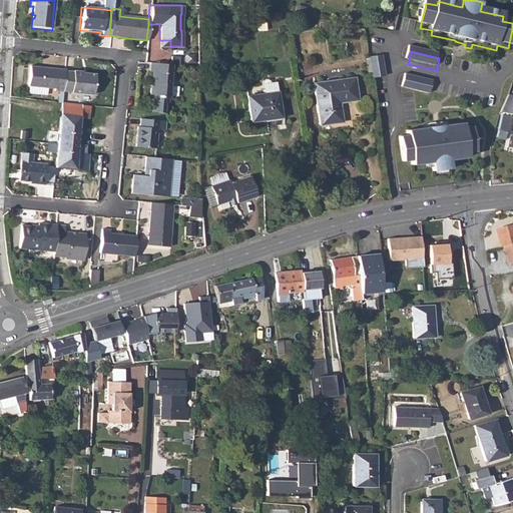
[(380,55),(367,56),(368,62),(368,71),(369,78),(382,76),(380,55)]
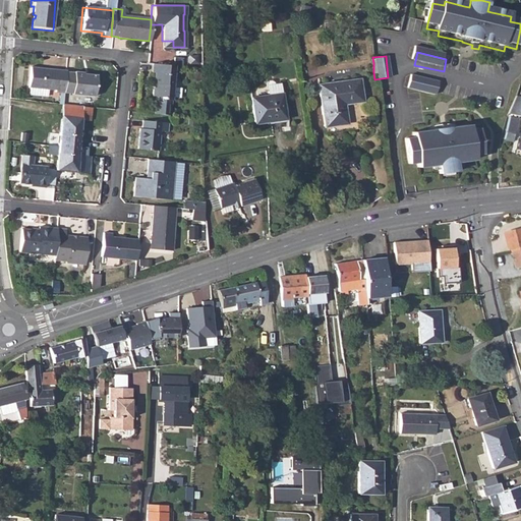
[(174,65),(151,63),(151,72),(154,72),(154,81),(152,81),(151,95),(154,96),(153,114),(168,115),(170,99),(172,99),(174,65)]
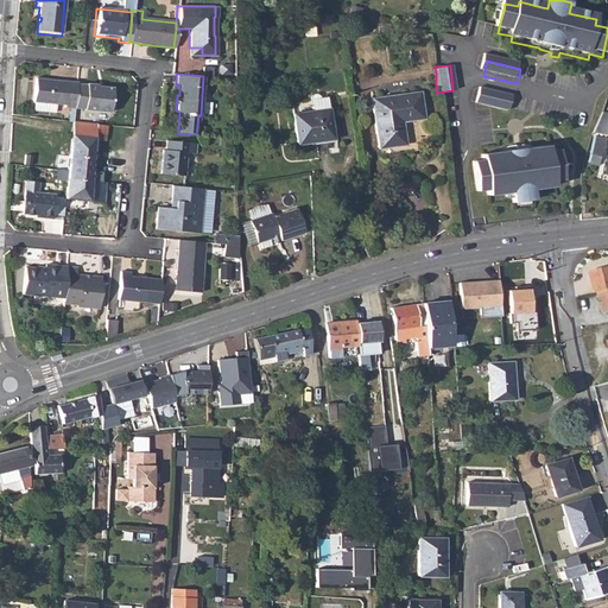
[(63,109),(74,109),(76,86),(76,84),(35,81),(32,105),(33,105),(33,112),(54,114),(54,106),(63,107),(63,109)]
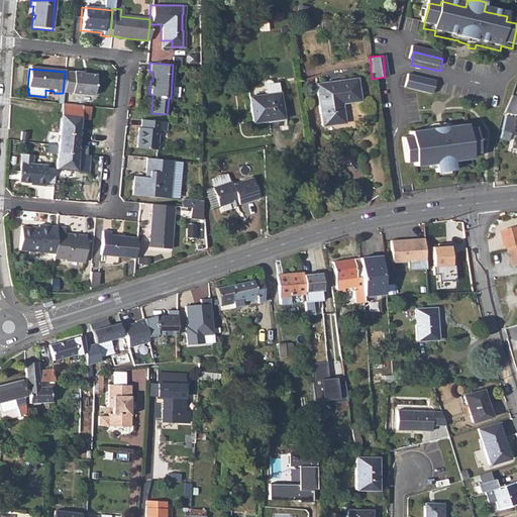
[(65,73),(63,93),(71,93),(72,94),(93,96),(95,75),(82,74),(82,73),(73,73),(65,73)]
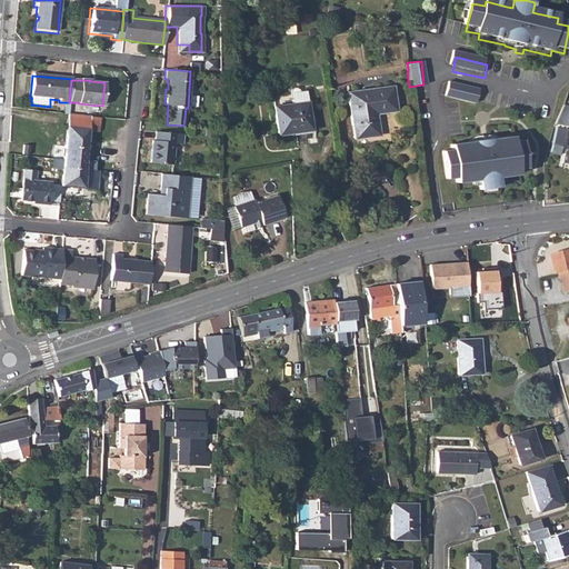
[(392,81),(349,87),(356,132),(379,129),(376,108),(396,106),(392,81)]
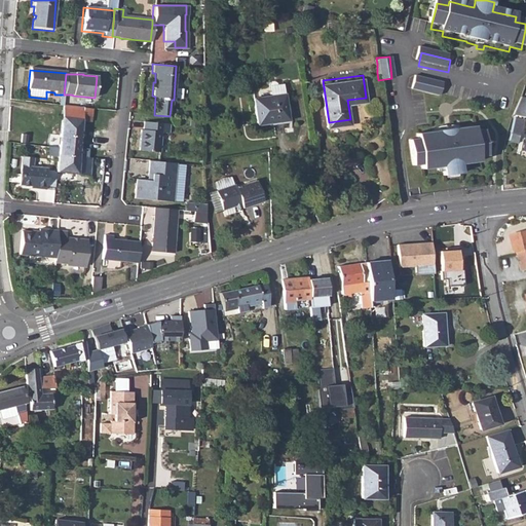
[(263,82),(264,91),(277,90),(276,81),(263,82)]
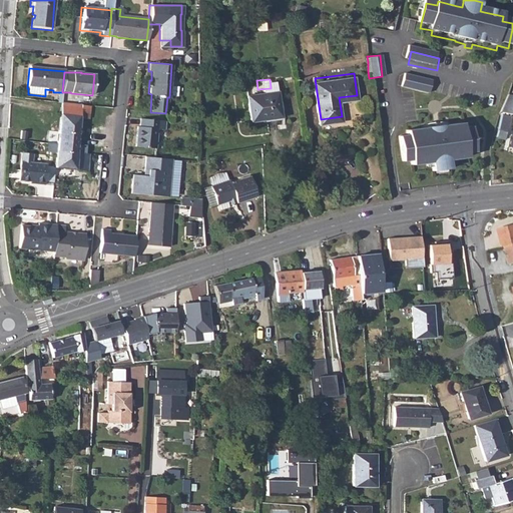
[(434,85),(408,79),(405,91),(431,97),(434,85)]
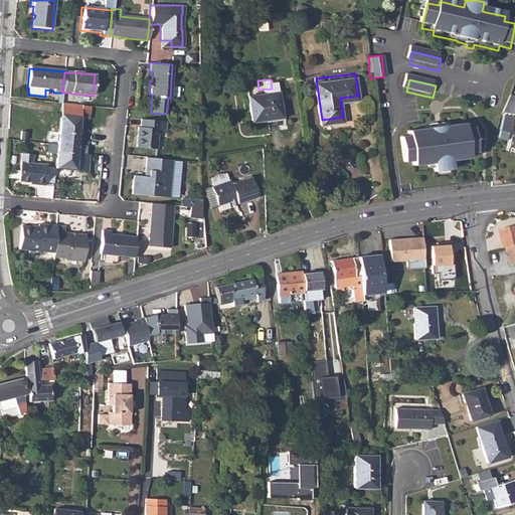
[(272,89),(259,90),(246,92),(250,122),(277,118),(272,89)]
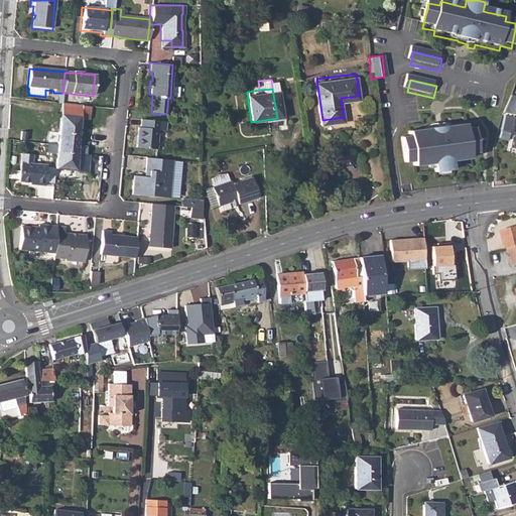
[(511,96),(505,113),(515,115),(515,96),(512,96),(511,96)]
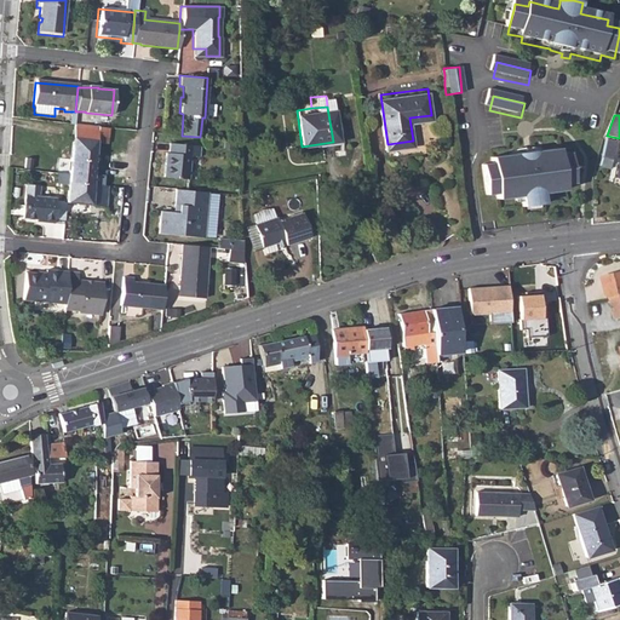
[(69,174),(69,183),(74,183),(90,185),(95,142),(105,143),(108,128),(74,125),(70,168),(69,174)]
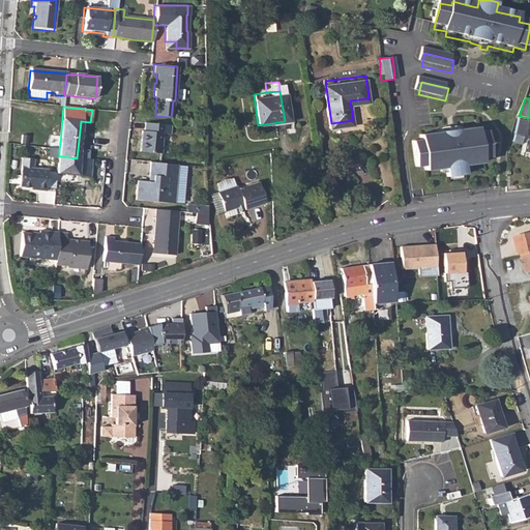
[(528,123),(520,121),(513,145),(523,146),(528,123)]
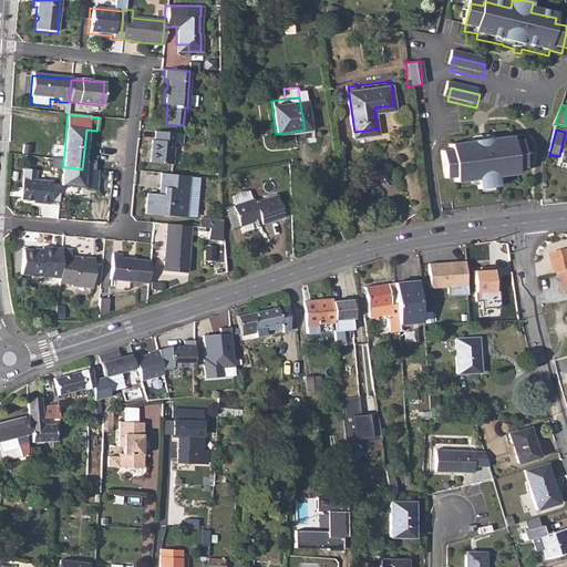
[(148,140),(147,163),(169,164),(172,145),(179,146),(179,136),(153,134),(153,140),(148,140)]
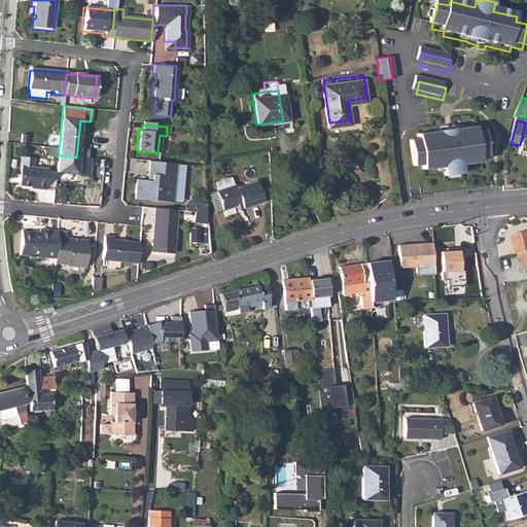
[(467,166),(482,164),(481,160),(489,159),(486,133),(478,135),(477,130),(461,132),(457,133),(457,132),(450,133),(449,130),(441,132),(442,134),(436,135),(421,137),(422,142),(414,143),(418,169),(426,168),(426,172),(441,170),(446,169),(446,174),(447,178),(450,178),(461,176),(464,176),(463,171),(463,167),(467,166)]
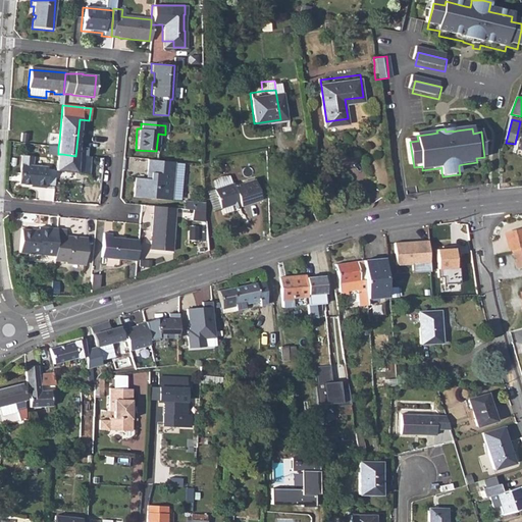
[(57,156),(56,170),(87,174),(89,157),(75,156),(62,154),(58,154),(57,156)]
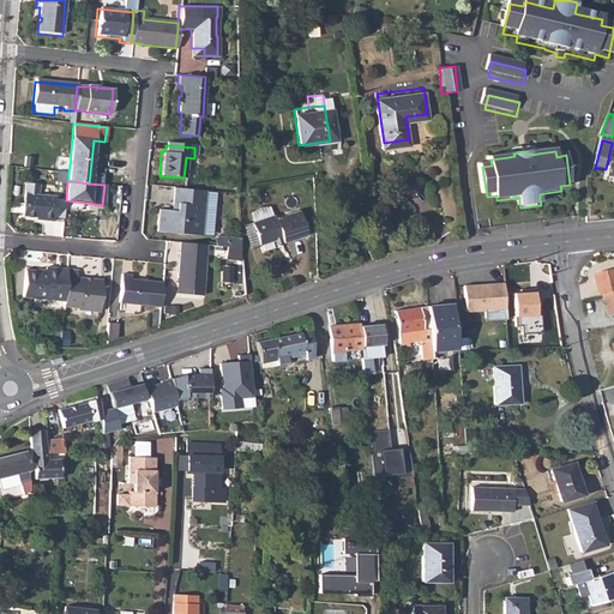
[(204,191),(172,188),(172,203),(176,204),(175,211),(157,210),(156,232),(202,235),(204,191)]
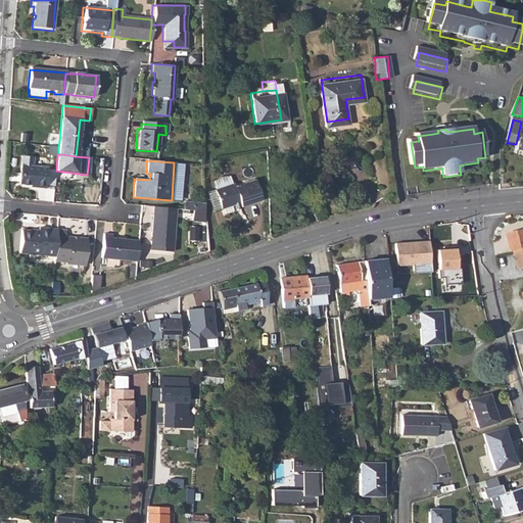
[(22,164),(20,184),(38,186),(38,188),(45,189),(46,185),(55,186),(56,171),(47,170),(48,168),(22,164)]
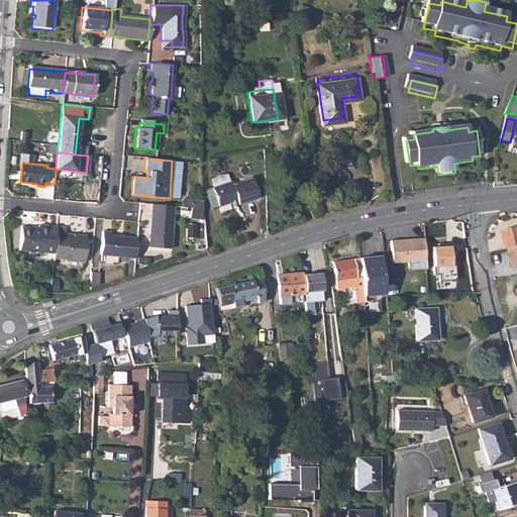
[(174,165),(173,180),(180,180),(182,165),(174,165)]
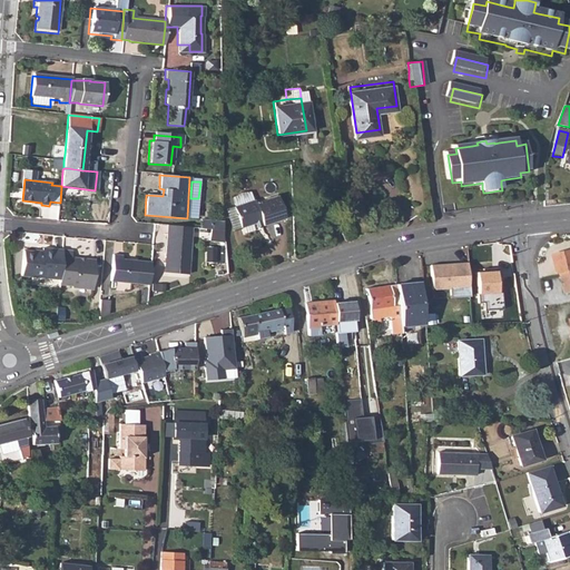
[(236,200),(235,200),(242,222),(256,218),(262,216),(263,220),(285,214),(279,190),(257,197),(256,195),(255,195),(252,186),(242,186),(234,192),(236,200)]
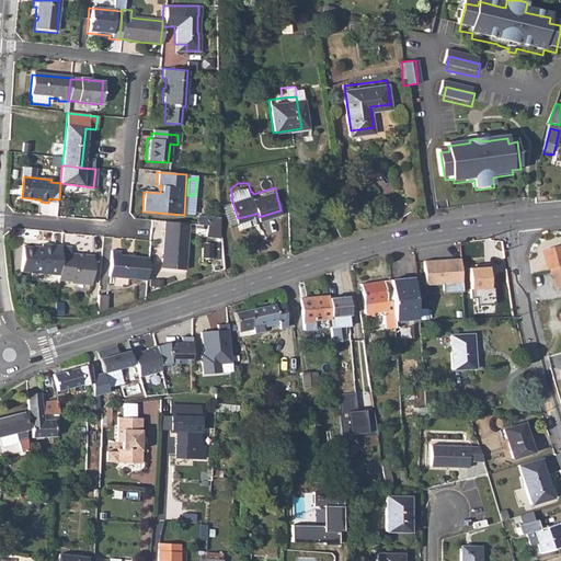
[(238,218),(231,197),(224,199),(230,220),(238,218)]
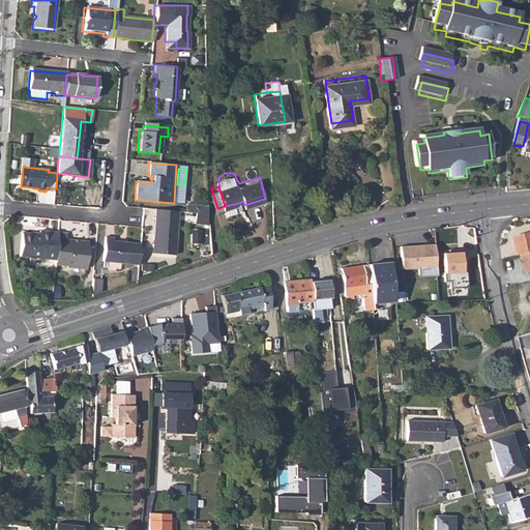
[(197,204),(196,212),(207,212),(207,205),(197,204)]
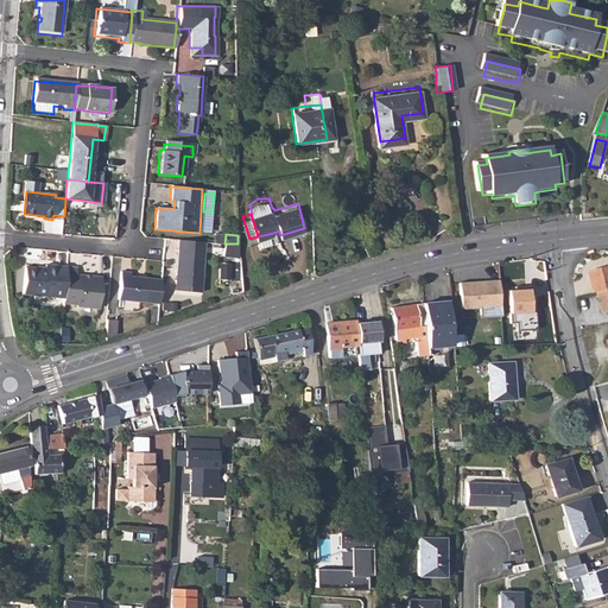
[(179,240),(177,272),(181,272),(178,290),(200,291),(203,241),(179,240)]
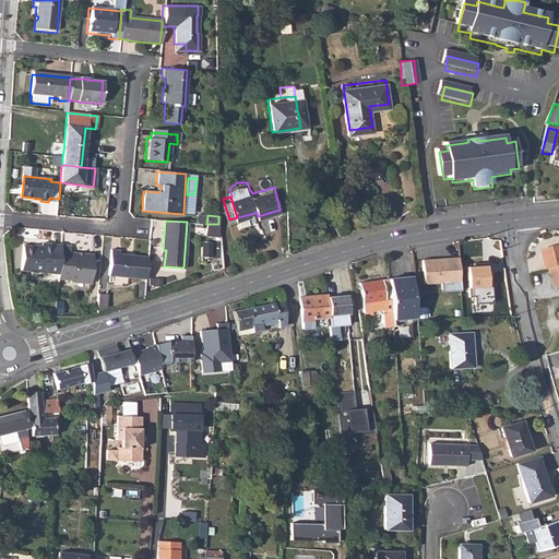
[(21,271),(58,274),(61,246),(42,244),(42,248),(23,247),(21,271)]
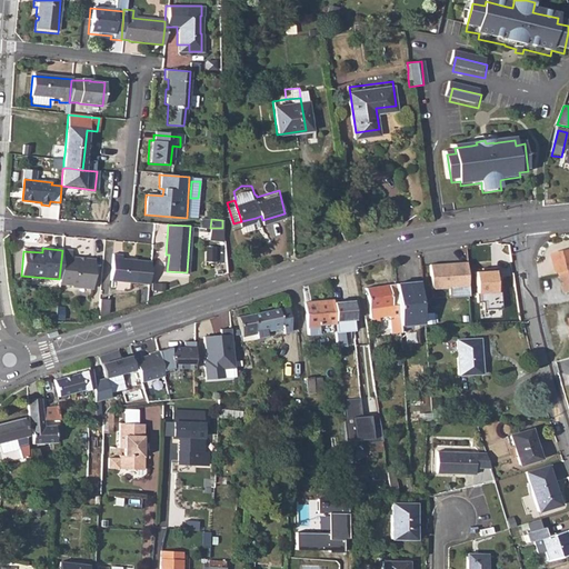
[(552,257),(553,262),(557,261),(559,272),(568,270),(568,249),(555,253),(553,255),(552,257)]
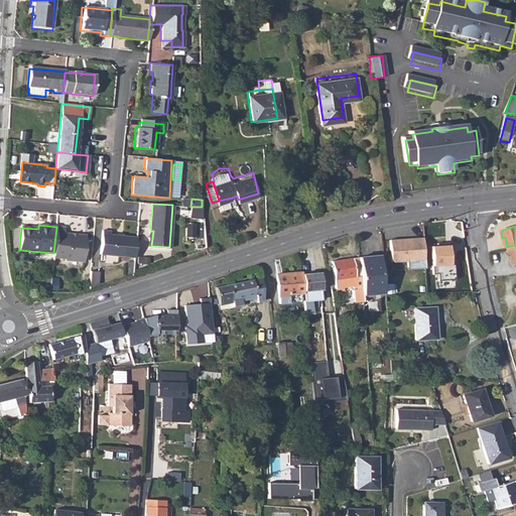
[(53,253),(53,258),(65,259),(65,261),(84,262),(86,236),(65,234),(66,227),(56,227),(53,253)]
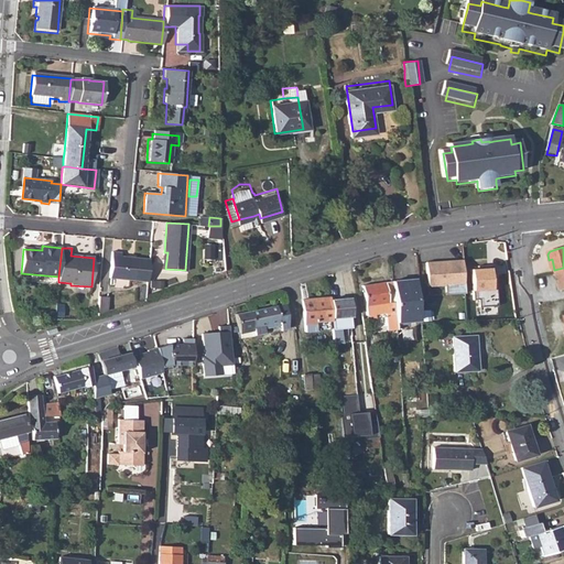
[(128,260),(128,258),(120,257),(120,253),(111,252),(109,279),(147,282),(149,259),(133,258),(133,261),(128,260)]
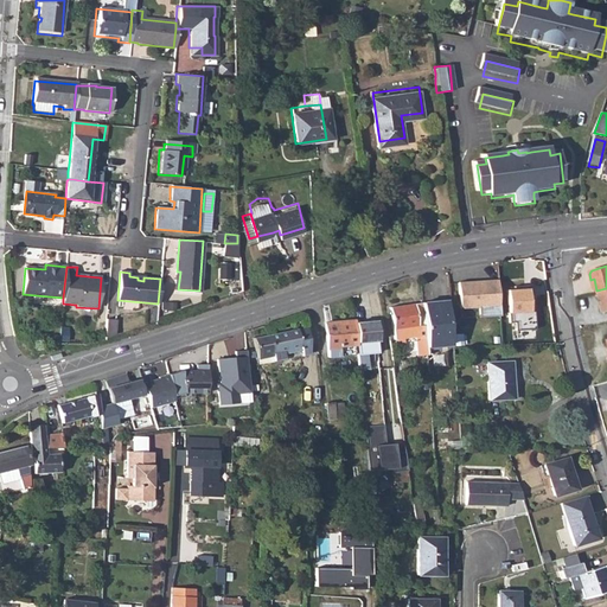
[(499,306),(498,280),(459,283),(460,310),(499,306)]
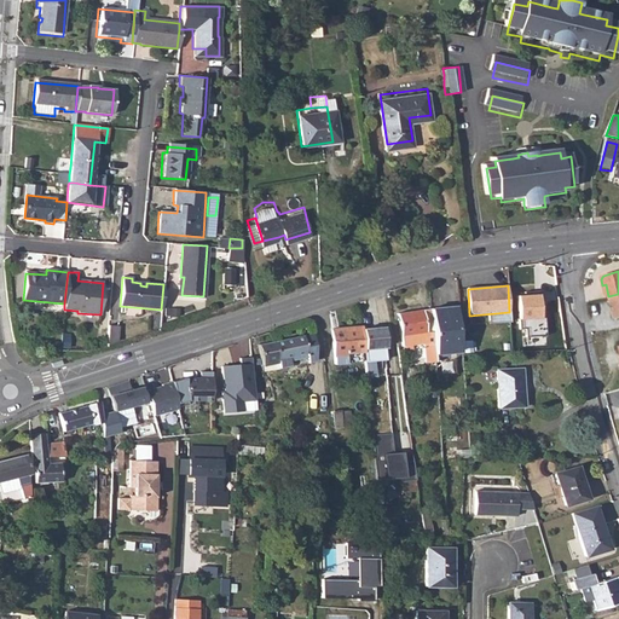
[(518,298),(520,327),(526,325),(526,324),(548,323),(545,295),(533,296),(533,294),(530,294),(530,296),(518,298)]
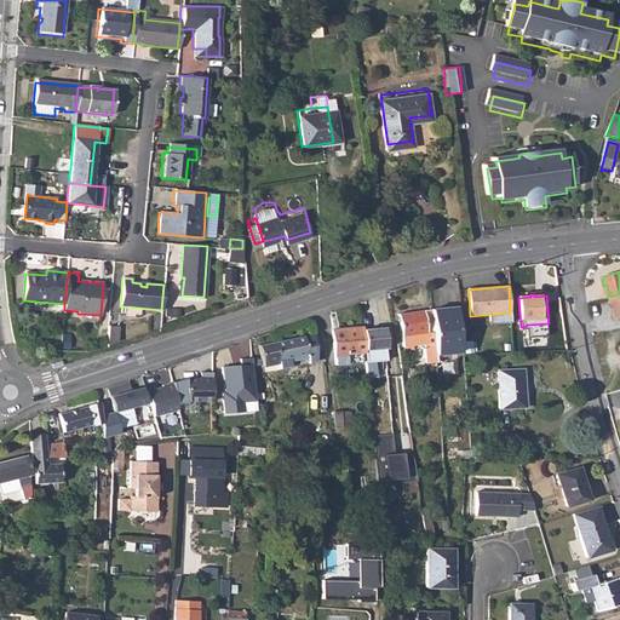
[(619,294),(609,297),(615,320),(619,317),(619,294)]
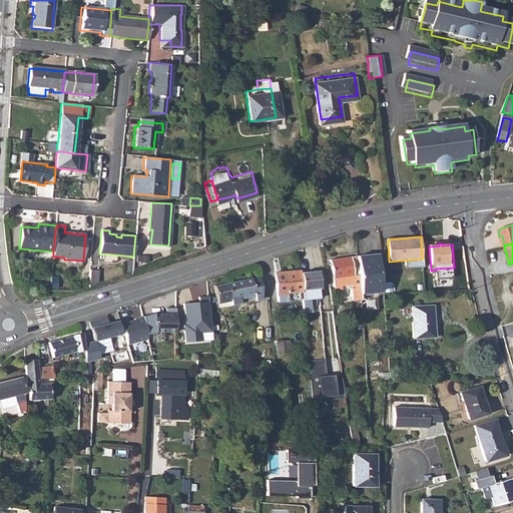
[(376,253),(357,257),(360,293),(361,298),(371,297),(370,292),(380,291),(376,253)]
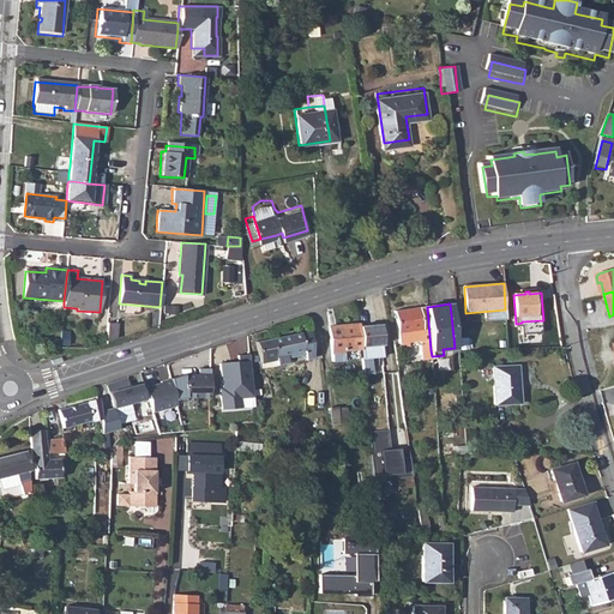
[(431,350),(427,307),(393,309),(398,342),(422,339),(423,350),(431,350)]
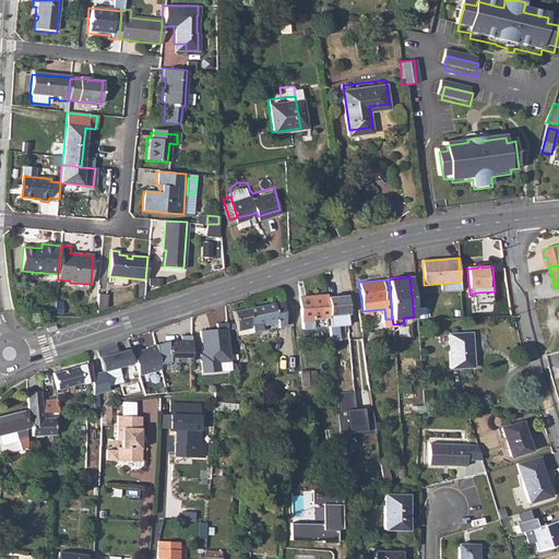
[(98,293),(96,312),(106,309),(107,294),(98,293)]
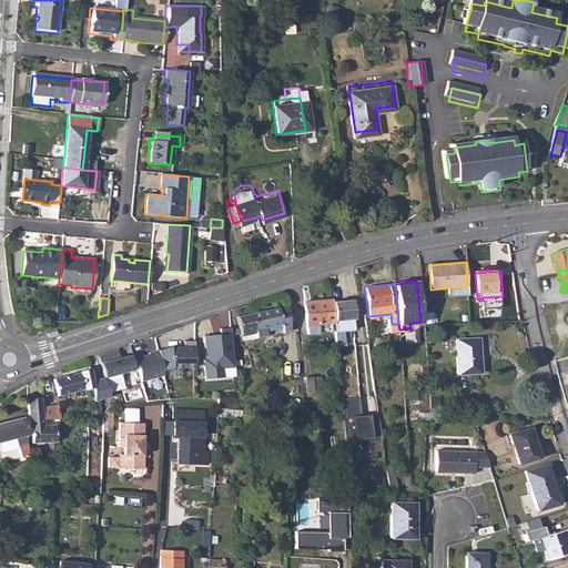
[(332,301),(332,298),(304,301),(306,333),(318,332),(321,325),(321,323),(330,322),(334,321),(334,318),(332,301)]
